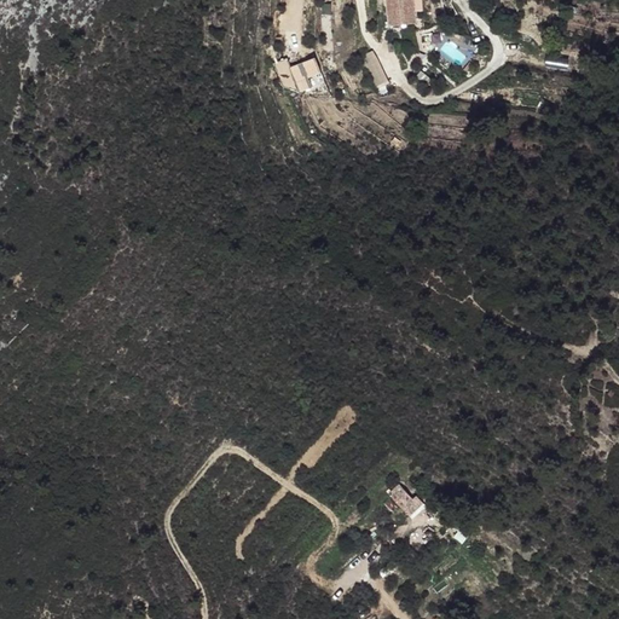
[(383,0),(383,7),(410,15),(412,0),(383,0)]
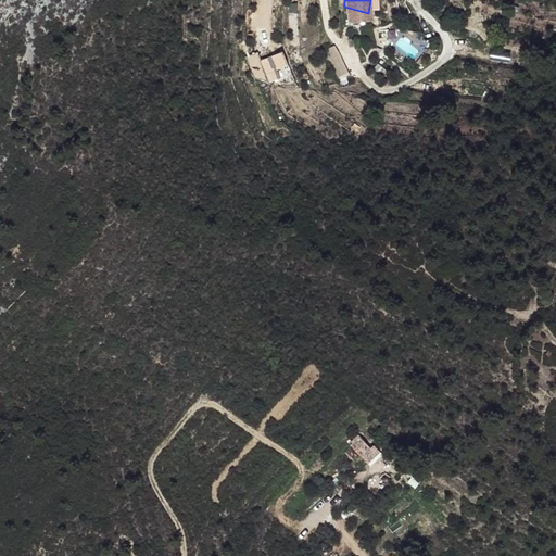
[(339,45),(327,48),(335,80),(348,77),(339,45)]
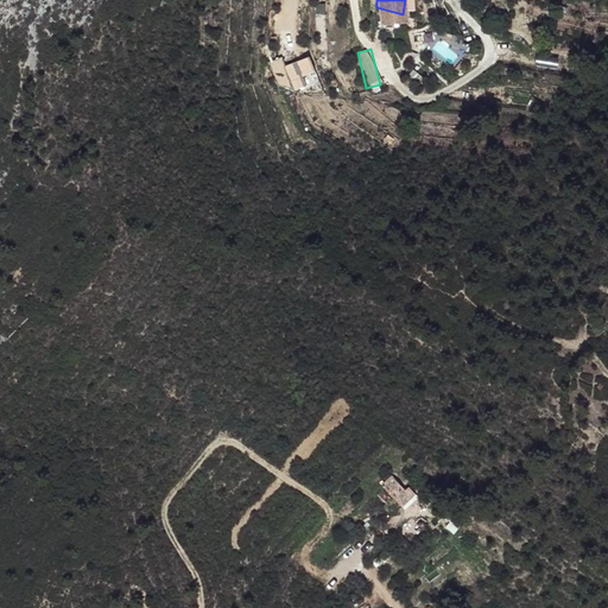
[(282,65),(287,81),(306,74),(310,80),(315,76),(305,56),(282,65)]
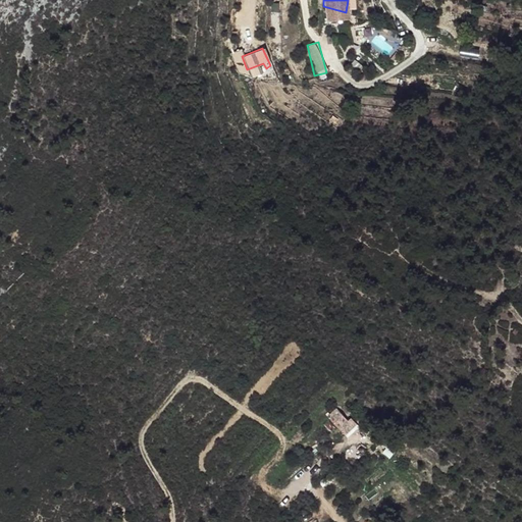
[(247,69),(249,73),(263,70),(266,68),(263,63),(247,69)]
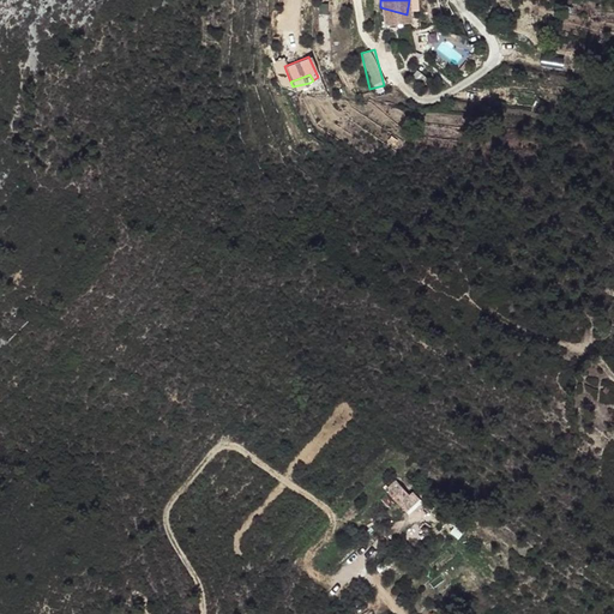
[(309,83),(313,94),(323,90),(318,77),(313,80),(309,83)]
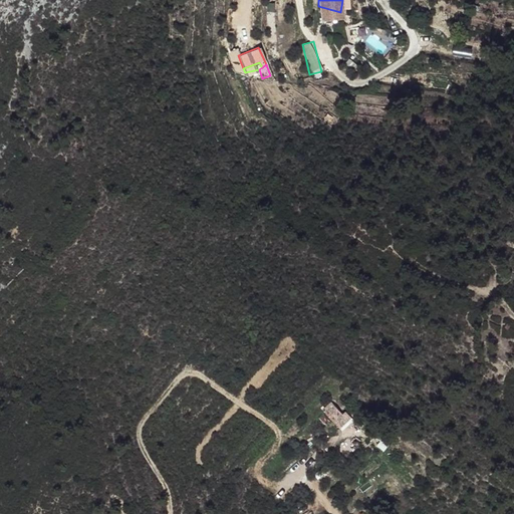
[(330,399),(321,407),(337,424),(348,414),(343,408),(340,410),(330,399)]
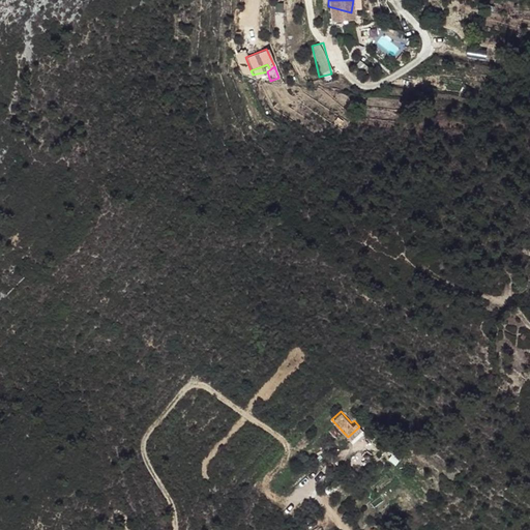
All buildings are outlined.
